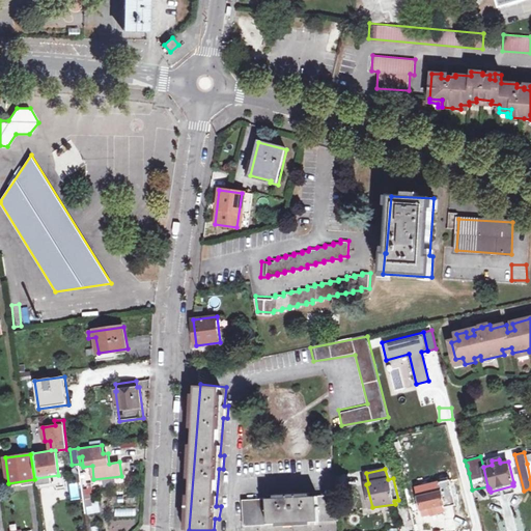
[(58,475),(36,478),(37,492),(64,486),(62,475),(58,475)]
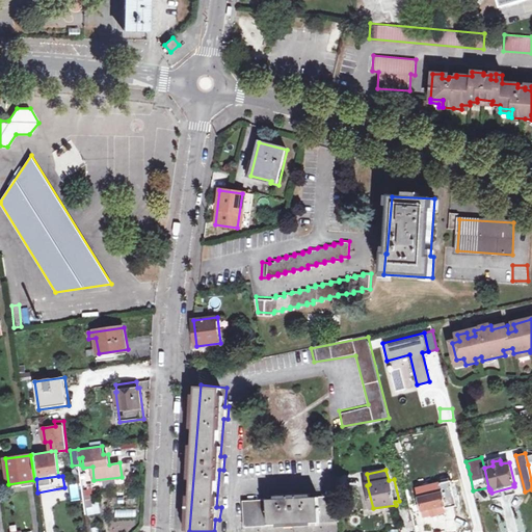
[(417,490),(420,504),(411,505),(413,513),(443,506),(444,508),(455,506),(449,482),(417,490)]
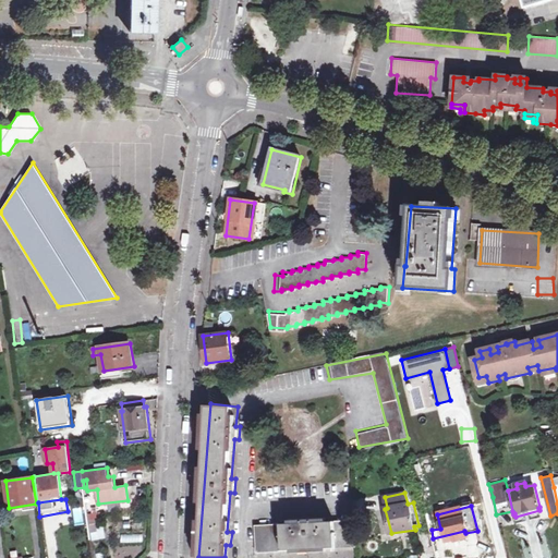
[(88,540),(104,538),(101,511),(86,512),(88,540)]
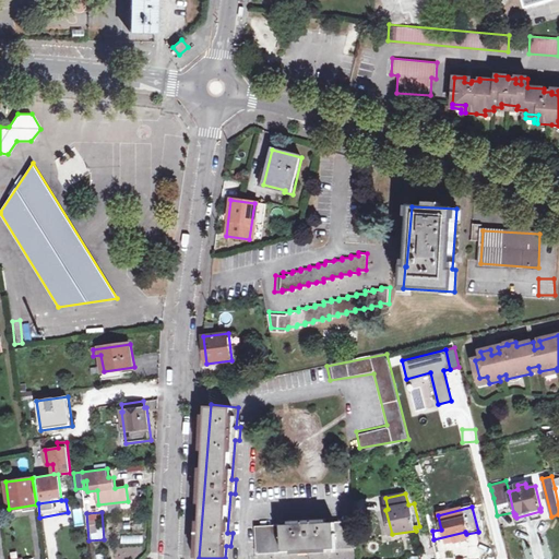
[(514,515),(513,512),(497,515),(501,531),(516,527),(514,515)]
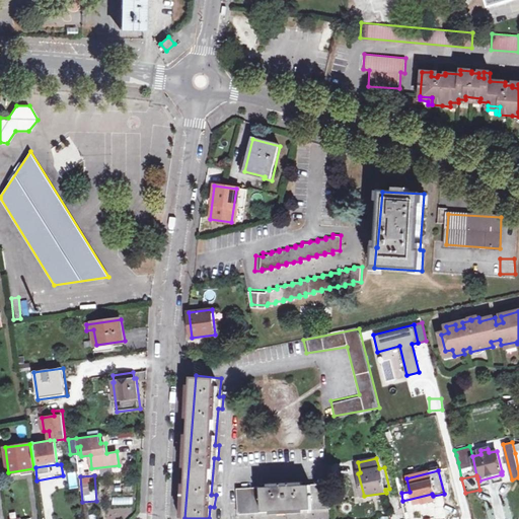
[(256,512),(318,507),(316,478),(303,479),(303,476),(273,479),(273,483),(254,485),(256,512)]
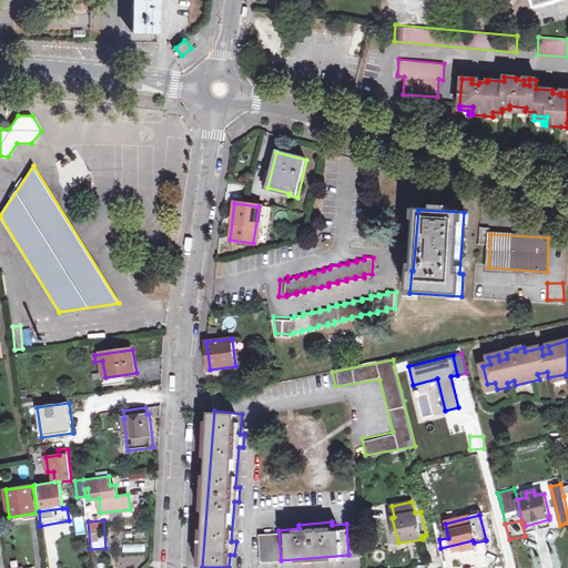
[(361,521),(346,524),(348,555),(363,554),(361,521)]
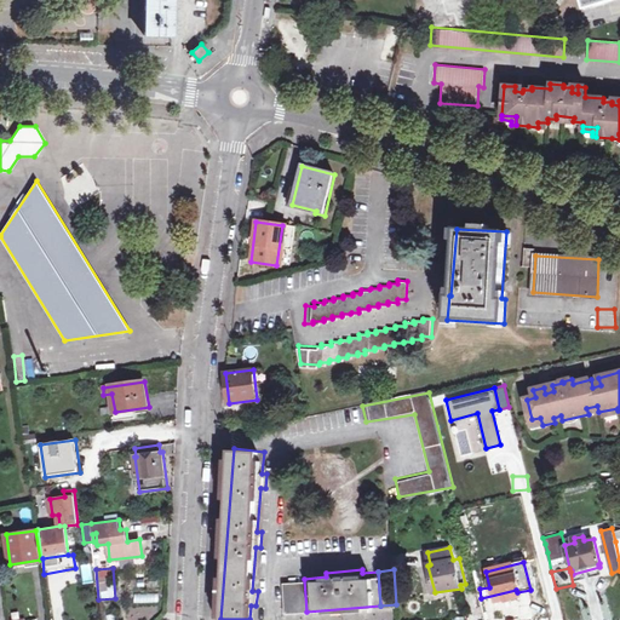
[(306,612),(304,579),(283,580),(287,613),(306,612)]
